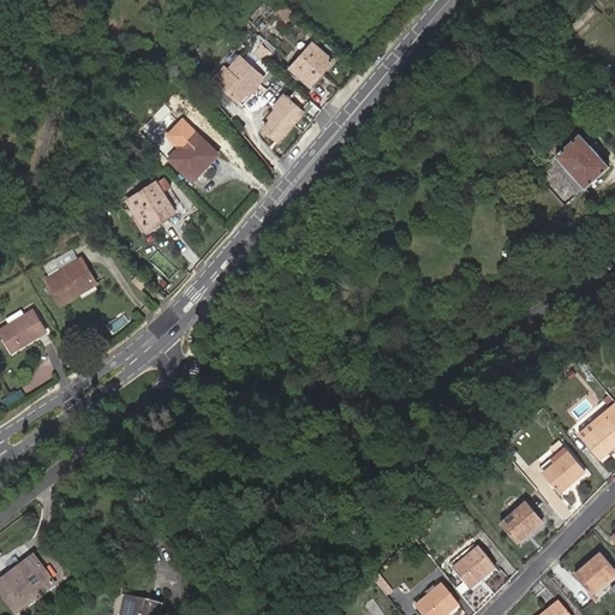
[(281,17),(290,7),(288,7),(279,0),(272,10),(281,17)]
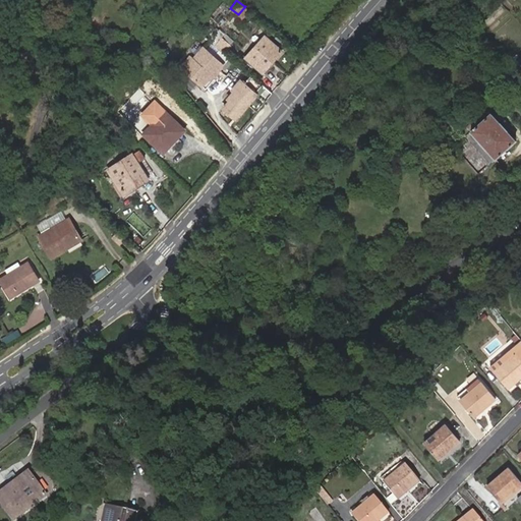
[(181,38),(190,26),(184,21),(174,32),(181,38)]
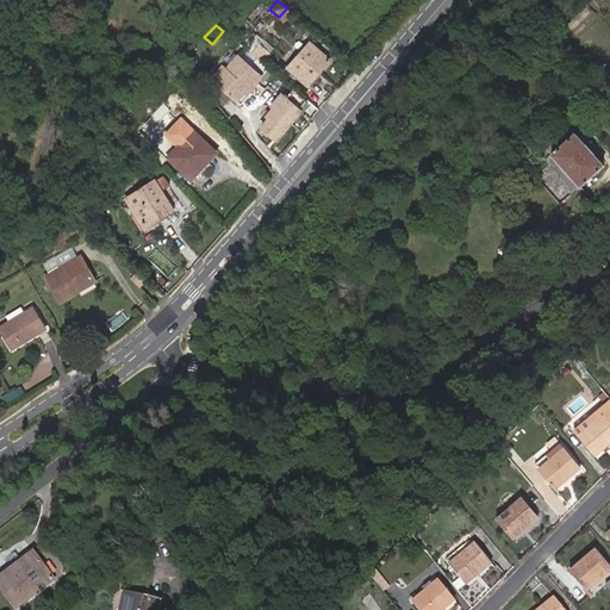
[(254,33),(251,37),(269,51),(272,48),(254,33)]
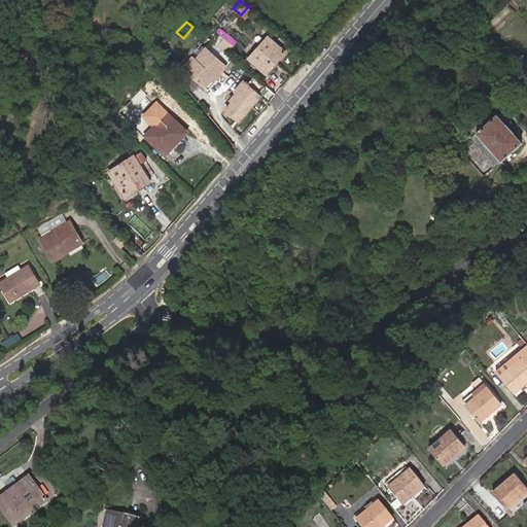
[(286,51),(262,31),(244,53),(268,73),(286,51)]
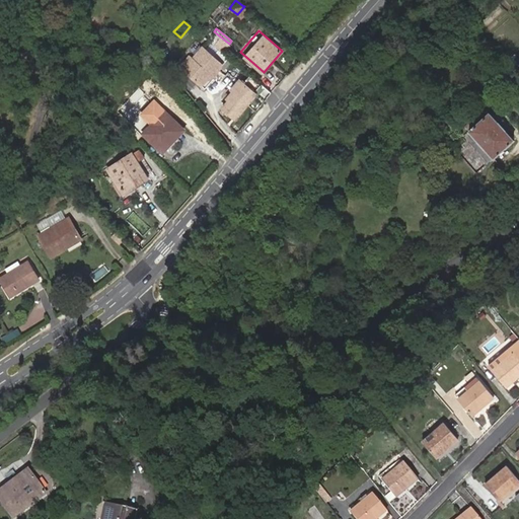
[(208,39),(223,51),(229,44),(214,31),(208,39)]
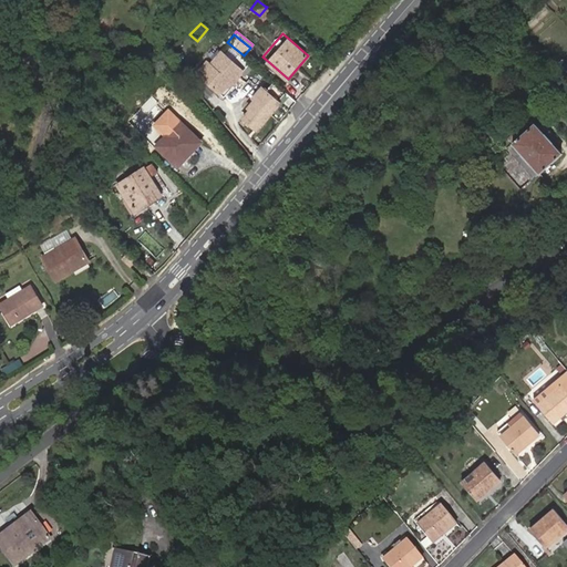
[(232,83),(243,70),(220,51),(210,63),(207,61),(197,72),(220,92),(229,81),(232,83)]
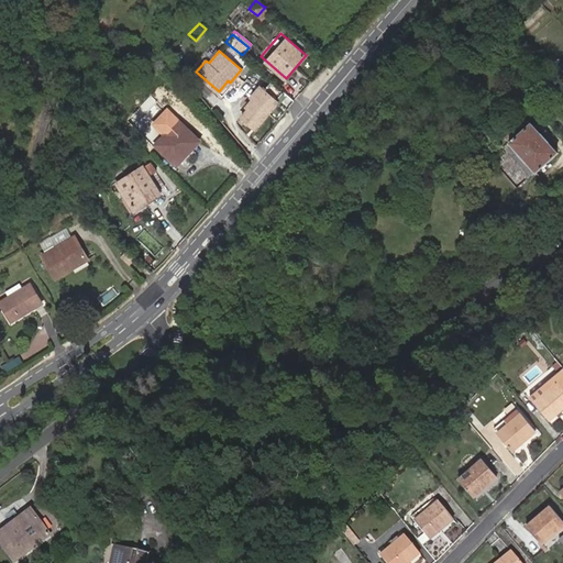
[(243,117),(256,129),(279,101),(277,100),(285,91),(272,80),(265,89),(261,86),(252,97),(254,98),(247,107),(250,108),(243,117)]
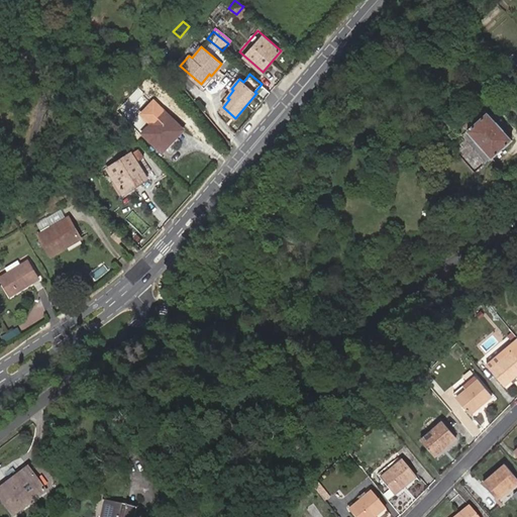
[(165,112),(144,134),(163,150),(183,128),(165,112)]
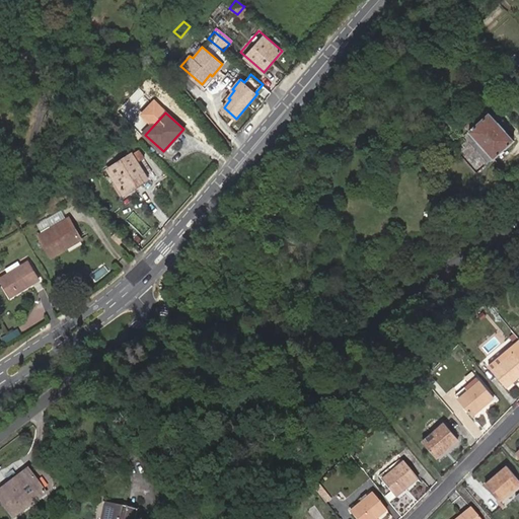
[(514,141),(490,117),(470,134),(478,142),(477,144),(484,151),(485,149),(495,159),(514,141)]
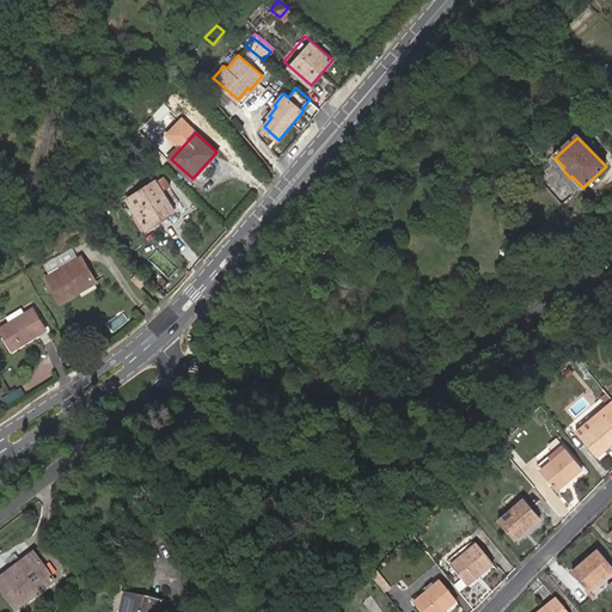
[(157,183),(130,201),(151,230),(177,212),(173,207),(164,193),(170,188),(171,187),(165,178),(157,183)]
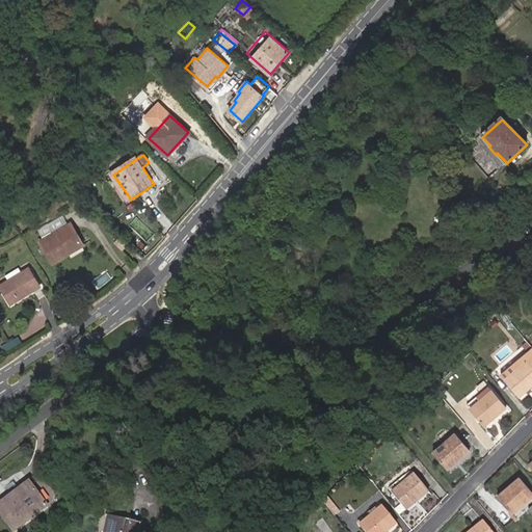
[(156,176),(148,163),(142,167),(151,180),(156,176)]
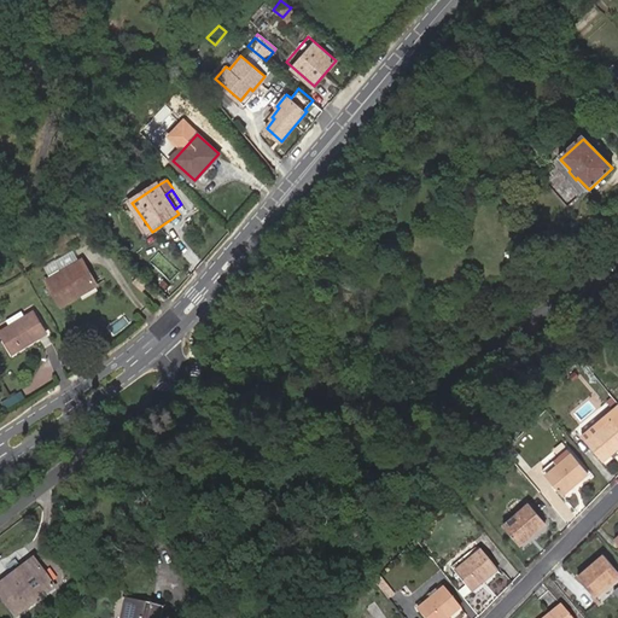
[(58,262),(63,269),(80,260),(76,252),(58,262)]
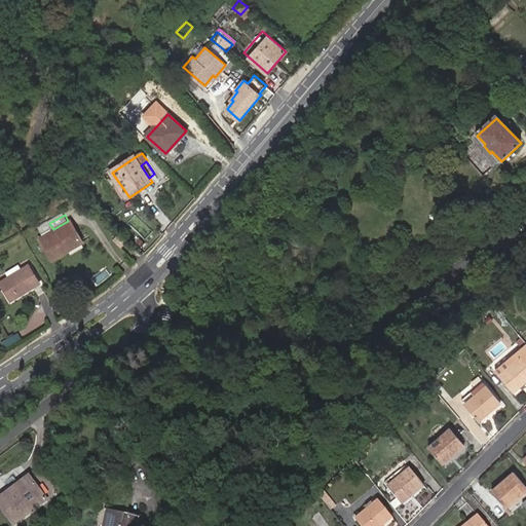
[(67,246),(69,250),(84,241),(72,219),(68,221),(53,229),(41,236),(51,255),(67,246)]
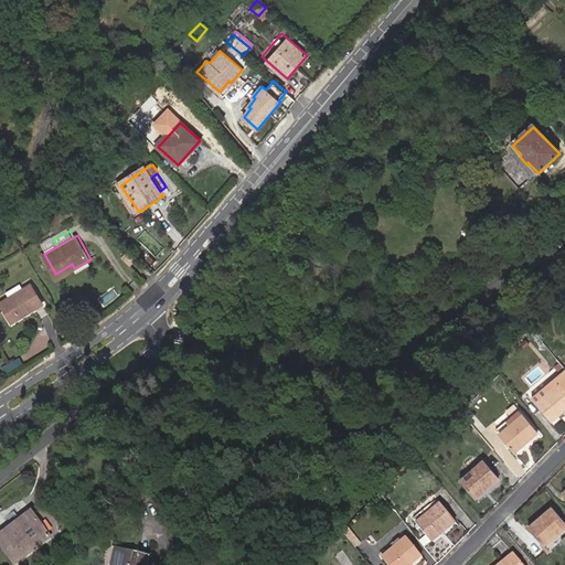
[(140,259),(132,252),(126,259),(135,267),(140,259)]
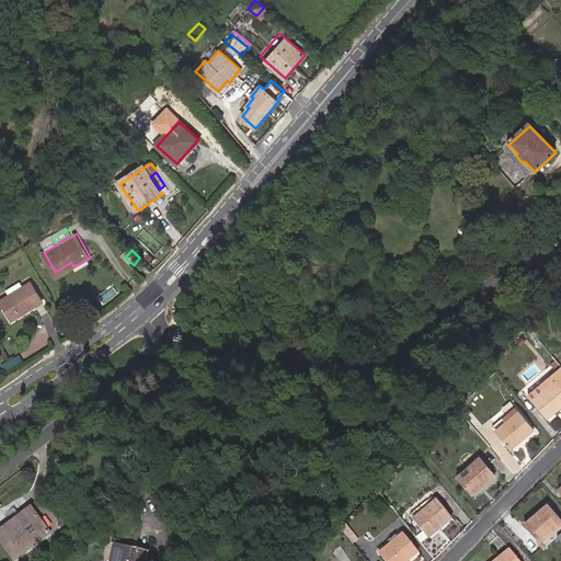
[(57,275),(73,266),(71,262),(55,272),(57,275)]
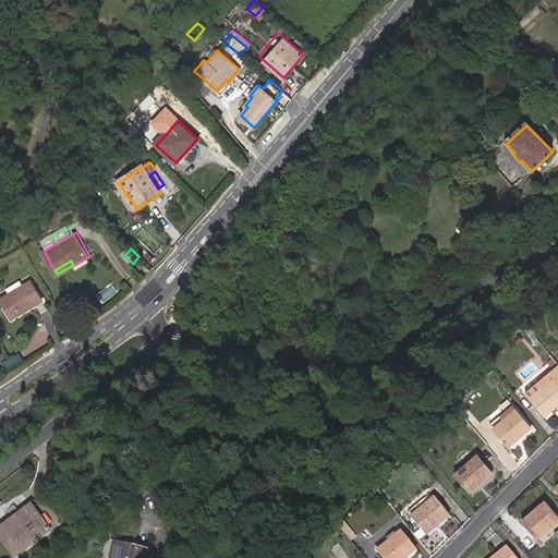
[(40,300),(28,281),(0,300),(0,302),(12,319),(40,300)]
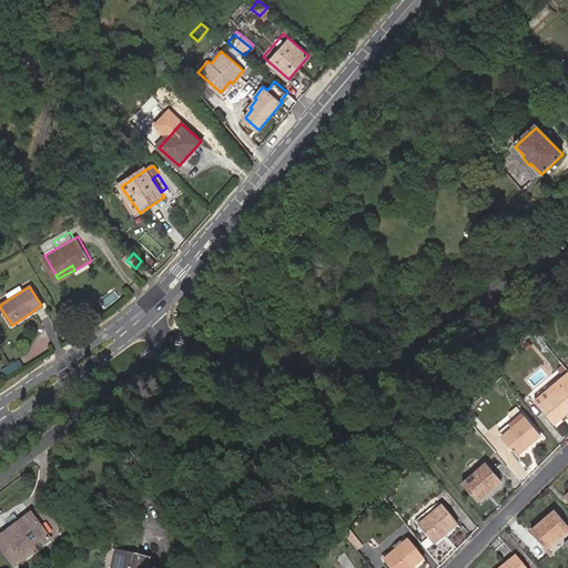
[(22,357),(7,367),(11,375),(27,365),(22,357)]
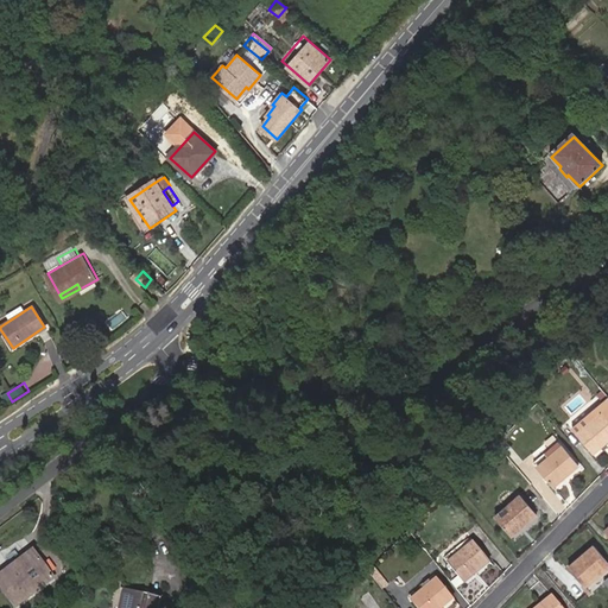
[(572,429),(577,434),(602,412),(597,407),(572,429)]
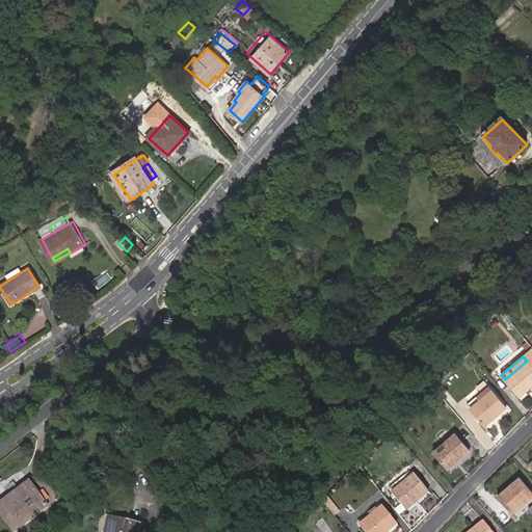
[(519,397),(531,386),(531,356),(527,361),(505,379),(519,397)]
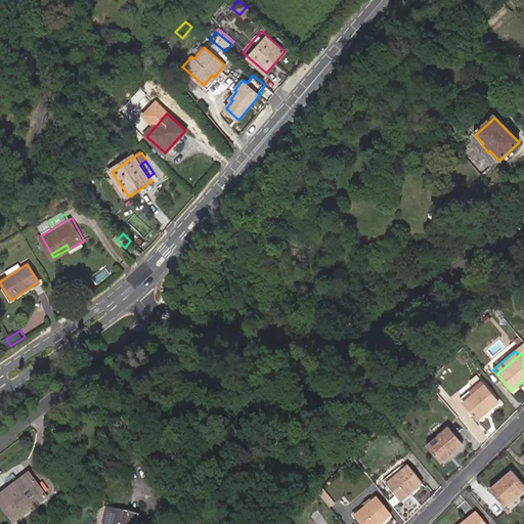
[(500,401),(485,384),(465,402),(478,419),(500,401)]
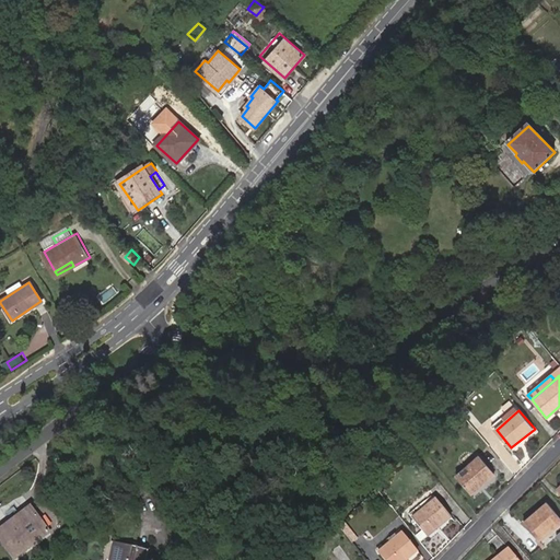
[(494,474),(480,455),(456,475),(471,492),(494,474)]
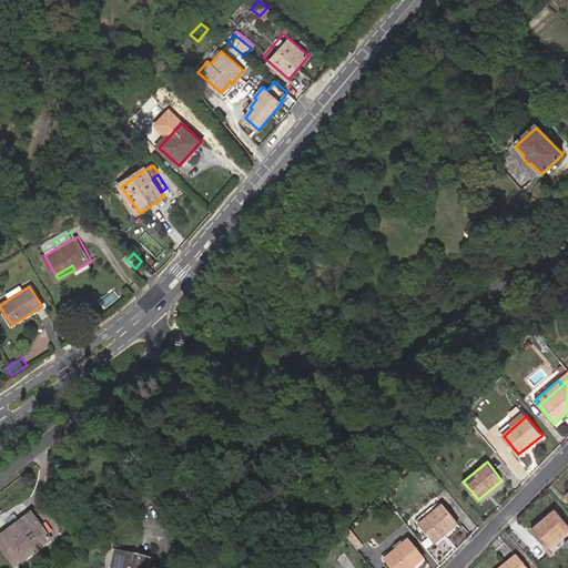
[(457,523),(443,505),(418,524),(433,543),(457,523)]
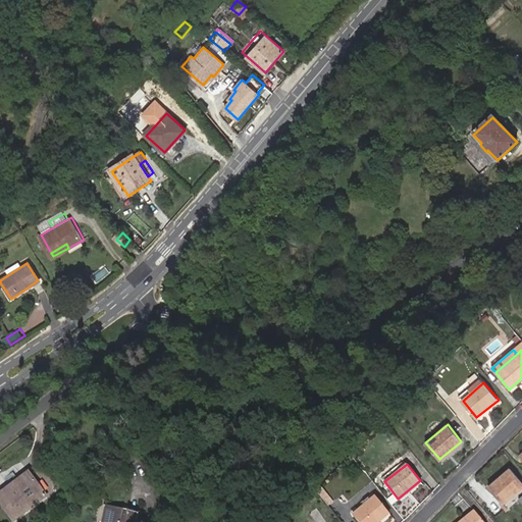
[(503,504),(521,487),(521,481),(510,469),(488,486),(503,504)]
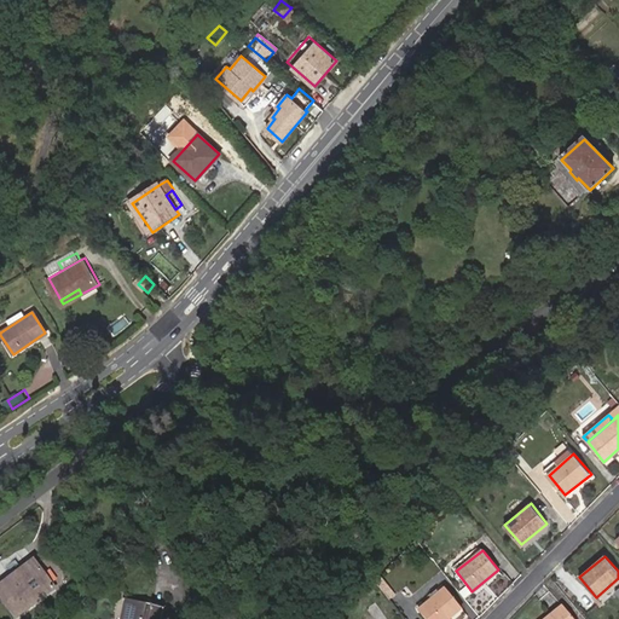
[(1,586),(22,613),(59,584),(40,557),(1,586)]
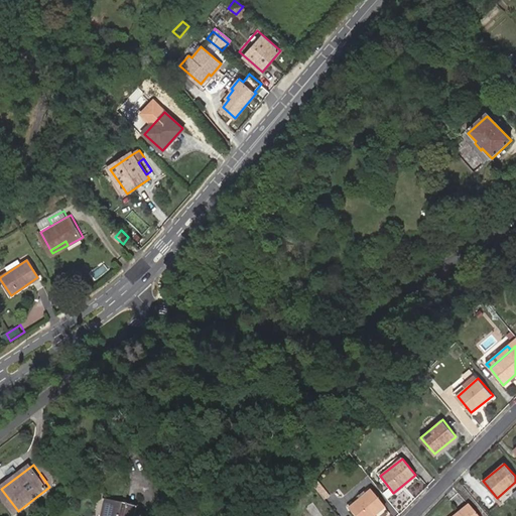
[(314,480),(308,485),(323,501),(329,496),(314,480)]
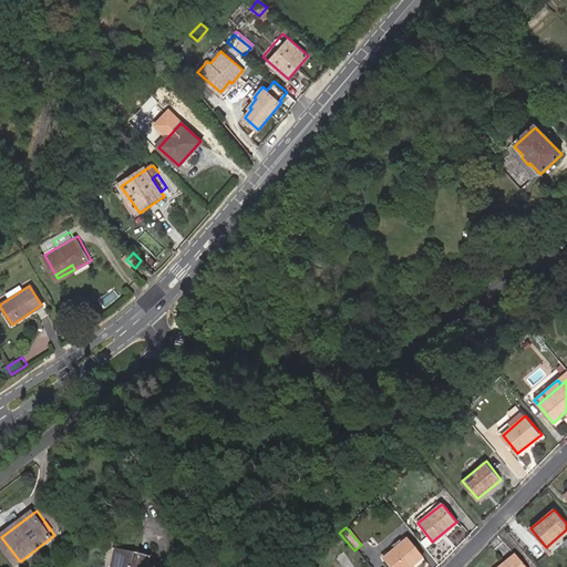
[(409,566),(423,556),(408,538),(384,557),(392,566),(409,566)]
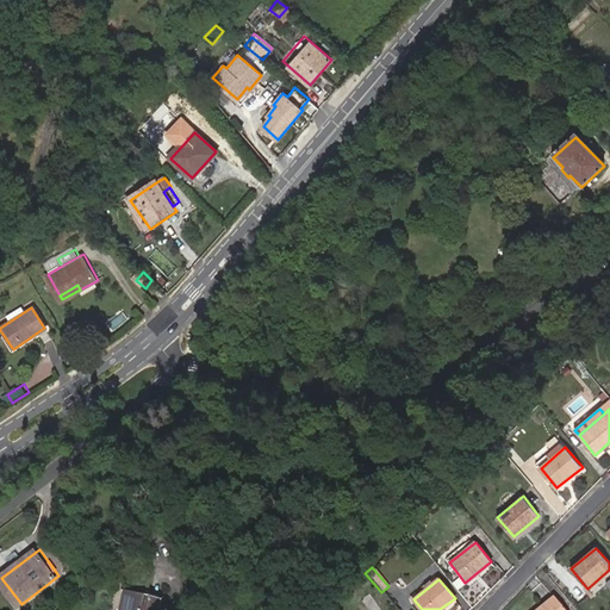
[(136,593),(130,609),(172,609),(174,603),(136,593)]
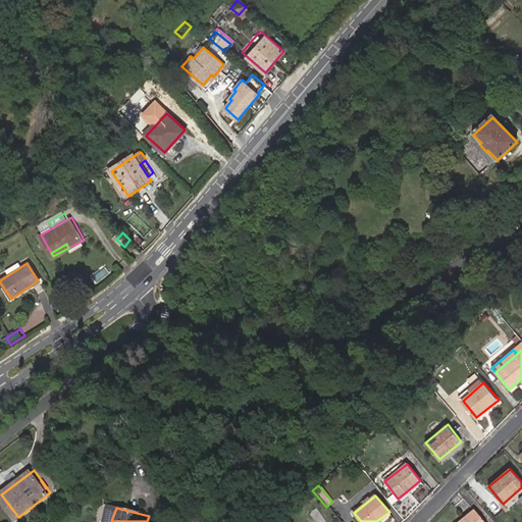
[(483,521),(474,510),(460,521),(483,521)]
